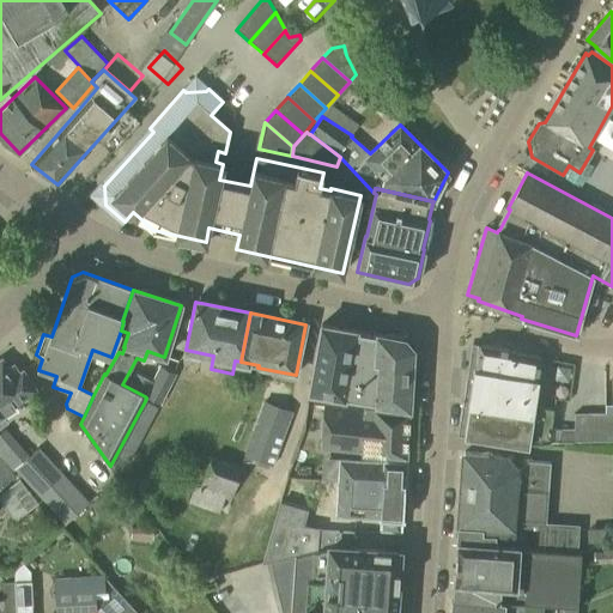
[(346,400),(351,401),(362,333),(359,332),(359,329),(319,323),(307,395),(346,401),(346,400)]
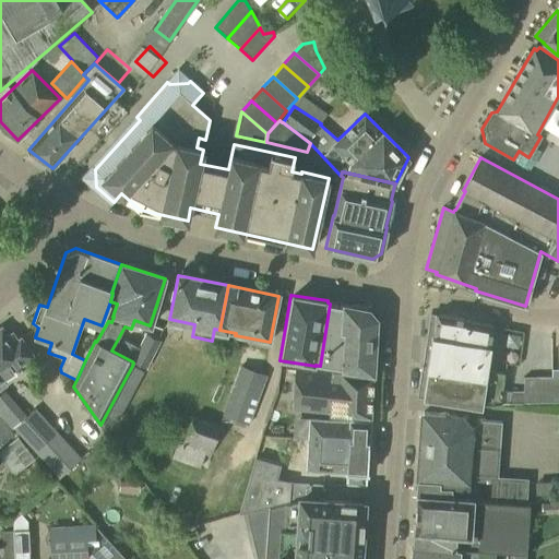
[(330,304),(320,366),(372,375),(376,319),(371,319),(368,314),(369,310),(330,304)]
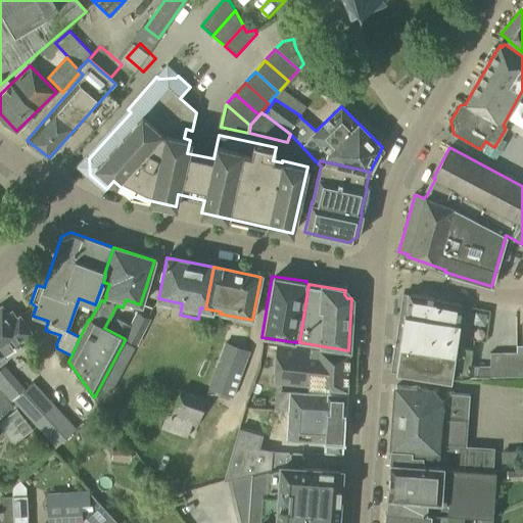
[(449,380),(449,379),(468,378),(473,348),(454,345),(461,304),(407,294),(400,337),(395,371),(449,380)]
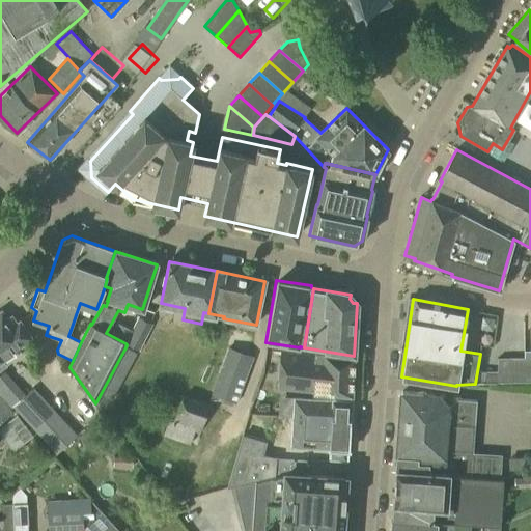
[(6,320),(1,312),(0,312),(0,359),(30,339),(20,323),(17,325),(11,317),(6,320)]
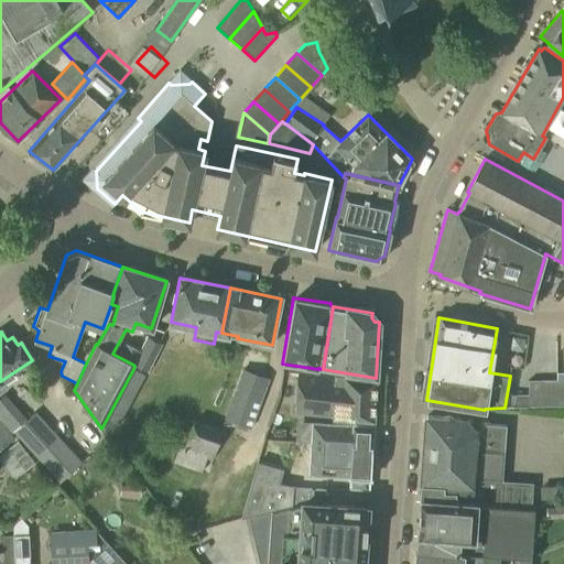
[(162,345),(147,337),(133,365),(134,366),(149,373),(162,345)]
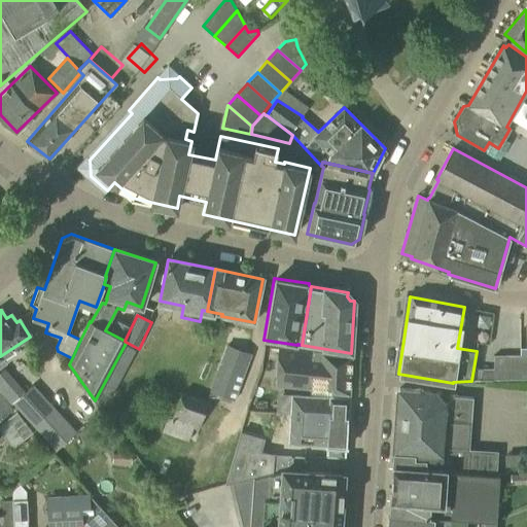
[(135,351),(125,345),(115,362),(127,369),(135,351)]
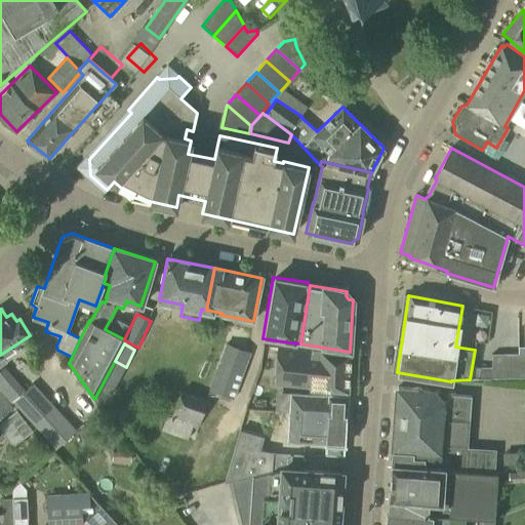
[(234,400),(250,353),(226,344),(208,391),(234,400)]
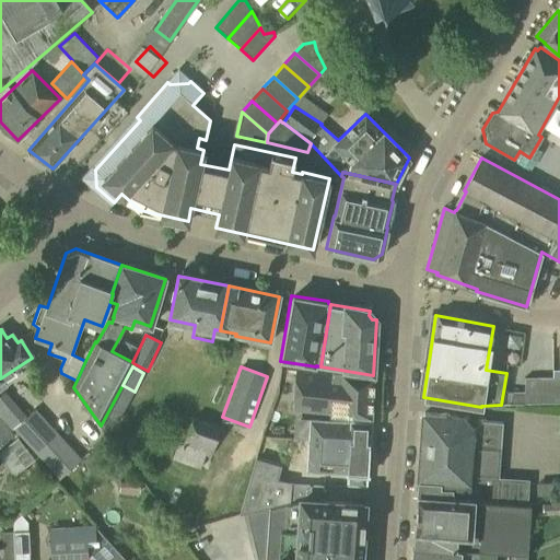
[(371,418),(373,377),(336,374),(298,370),(294,410),(371,418)]
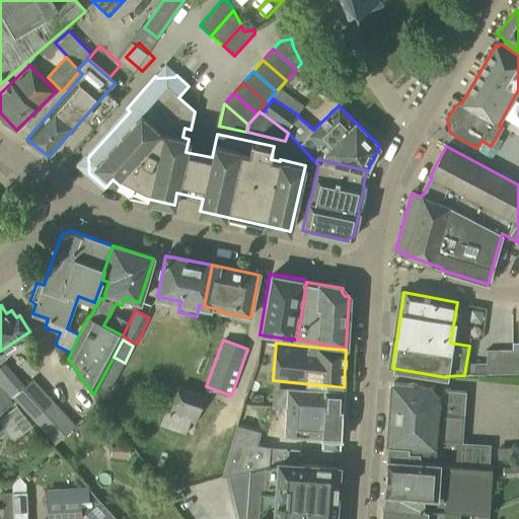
[(472,375),(518,374),(518,353),(512,353),(512,350),(486,351),(486,363),(473,364),(472,375)]
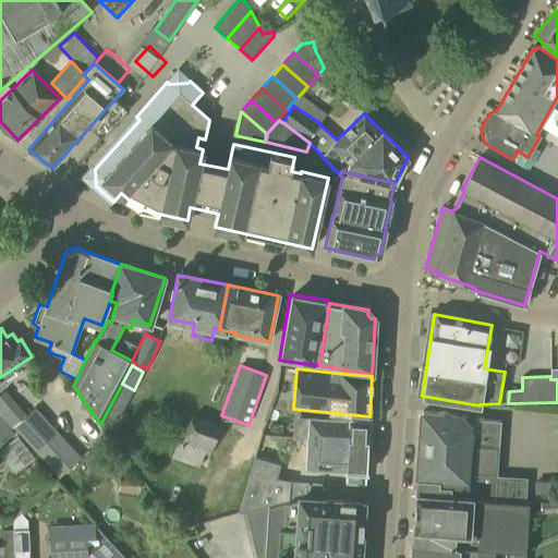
[(13,427),(26,415),(4,389),(0,393),(0,415),(12,429),(13,428),(13,427)]
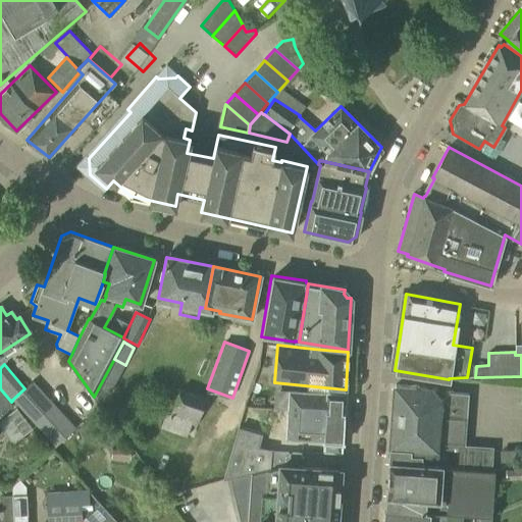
[(106,377),(100,388),(110,394),(116,382),(106,377)]
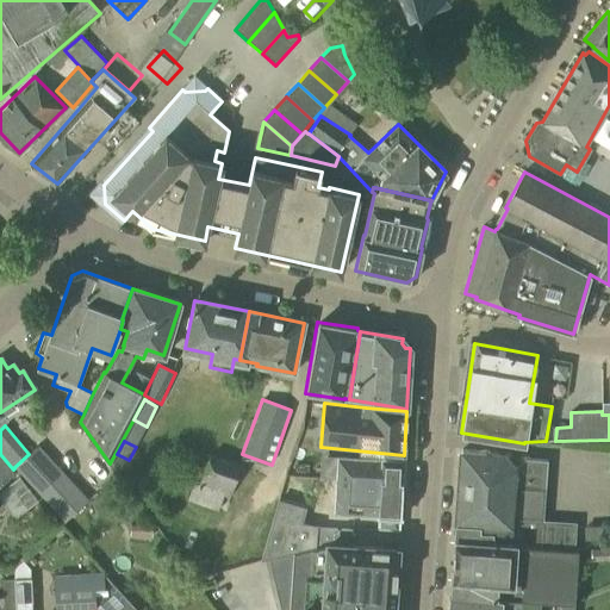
[(37,446),(14,467),(66,523),(89,500),(37,446)]
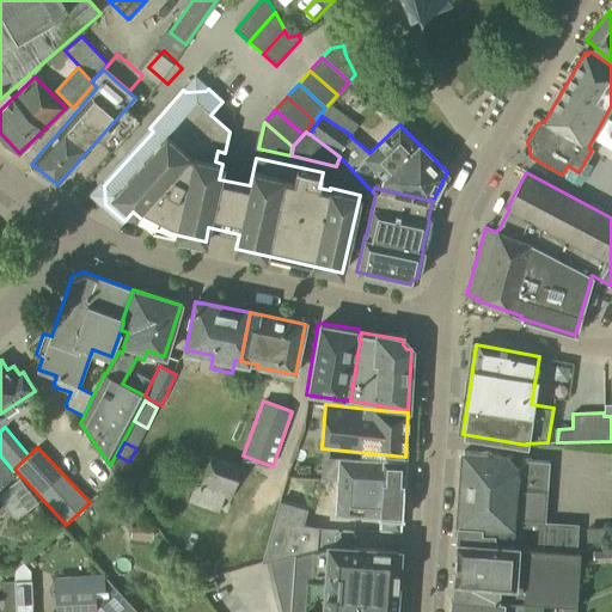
[(516,469),(508,459),(487,458),(487,453),(463,452),(451,611),(542,611),(543,604),(576,606),(580,552),(543,550),(544,522),(549,463),(526,460),(516,469)]
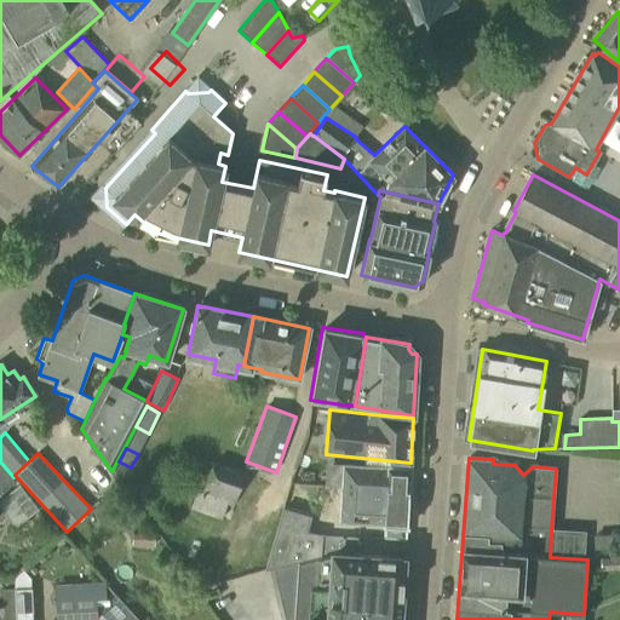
[(233,506),(242,474),(205,463),(190,511),(222,521),(227,505),(233,506)]
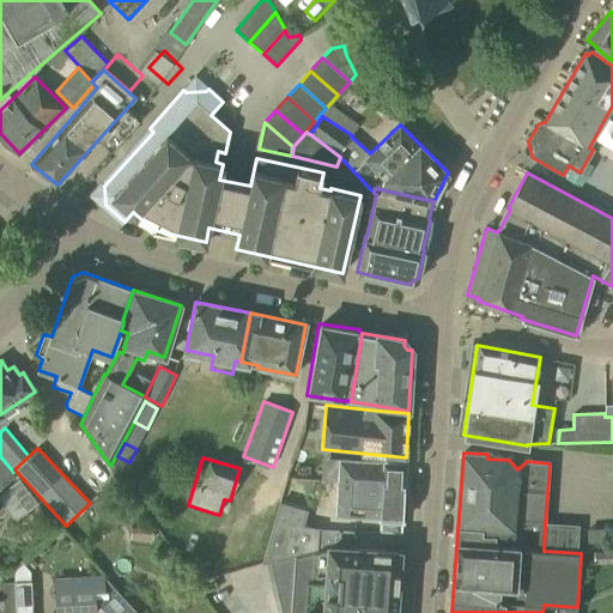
[(0,487),(13,478),(0,460),(0,487)]
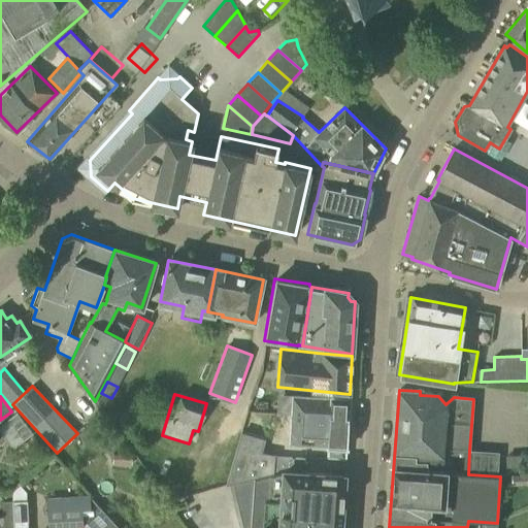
[(348,450),(352,401),(293,397),(290,443),(327,447),(326,457),(345,459),(347,449),(348,450)]
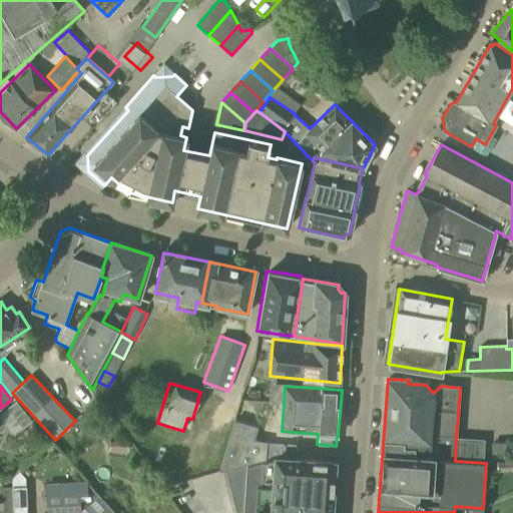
[(267,459),(296,460),(297,447),(267,445),(253,441),(266,402),(241,394),(219,472),(225,470),(267,459)]
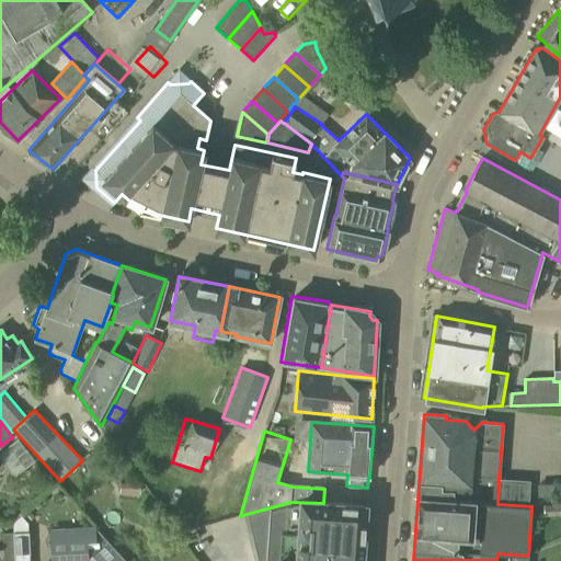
[(538,497),(560,496),(560,483),(537,484),(538,497)]
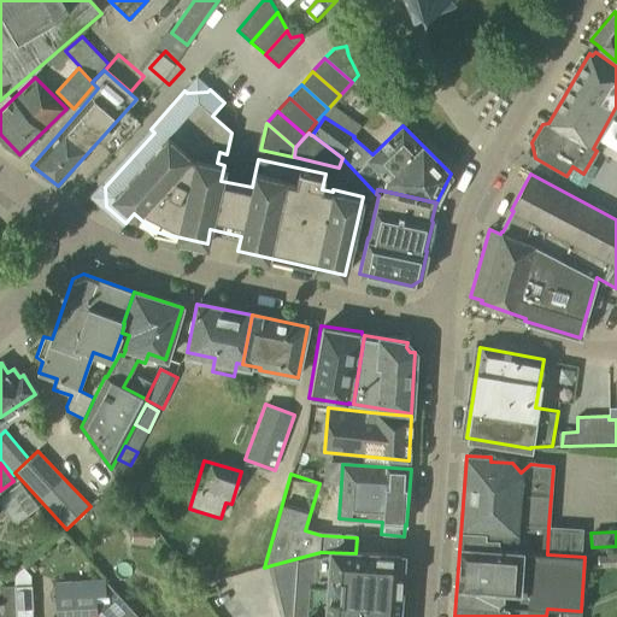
[(397,616),(403,556),(356,553),(321,552),(271,565),(283,616),(397,616)]
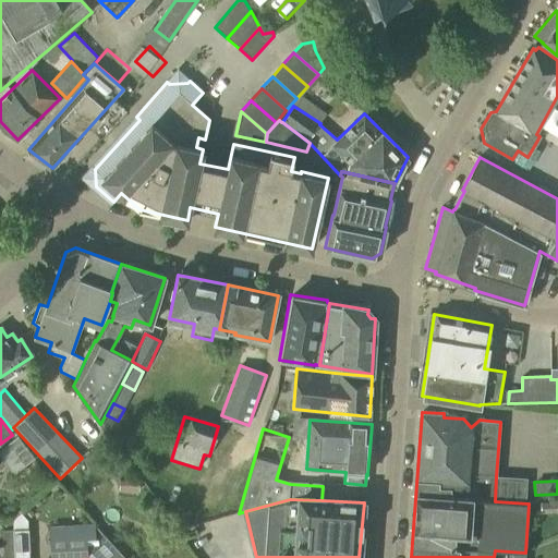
[(87,557),(87,556),(107,538),(95,526),(95,523),(49,526),(50,557),(87,557)]
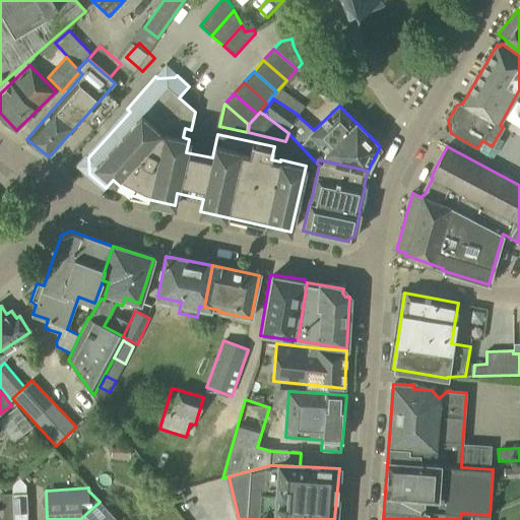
[(13,519),(23,519),(22,493),(12,494),(13,519)]
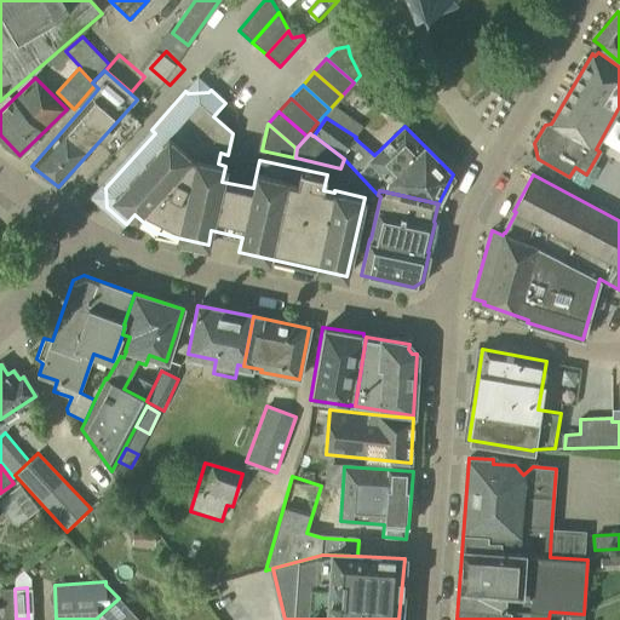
[(16,619),(15,589),(1,590),(4,619),(16,619)]
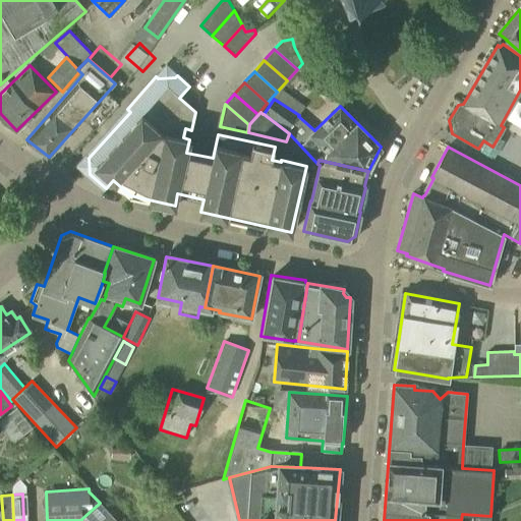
[(82,520),(115,520),(100,503),(81,519),(82,520)]
